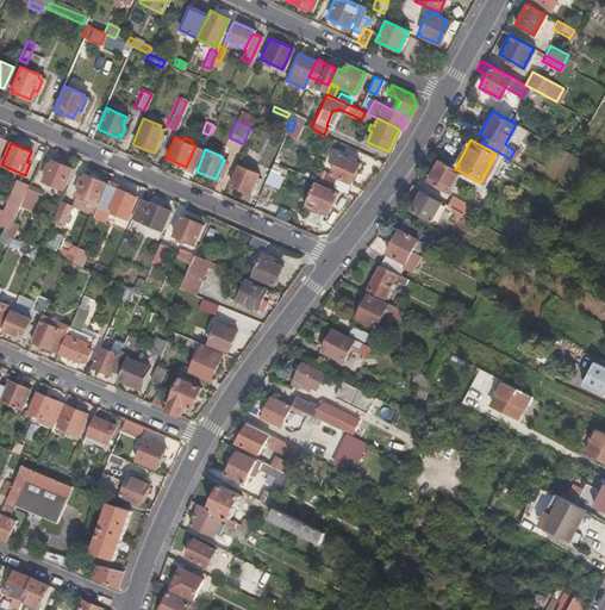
[(337,178),(351,184),(360,163),(357,162),(359,160),(351,156),(350,159),(340,154),(335,167),(331,174),(337,178)]
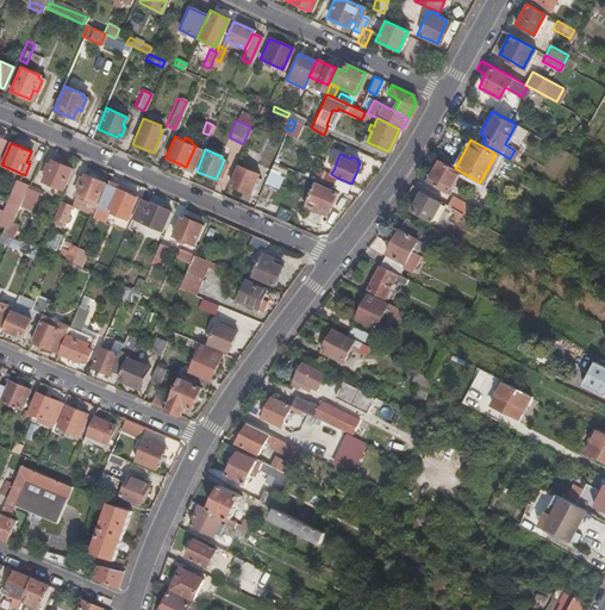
[(455,168),(437,160),(425,181),(448,193),(459,170),(455,168)]
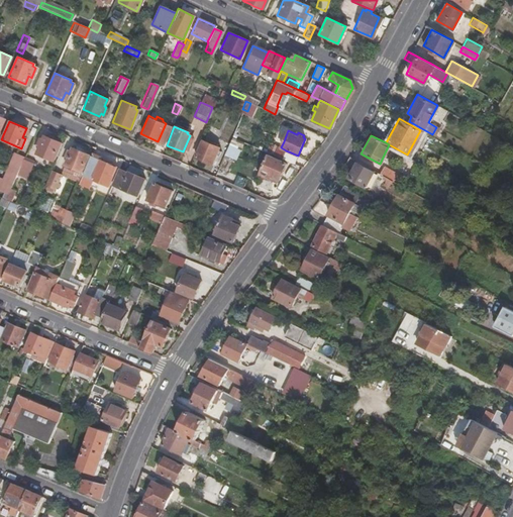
[(52,162),(60,142),(50,139),(45,137),(43,136),(41,140),(38,139),(36,146),(38,147),(35,154),(52,162)]
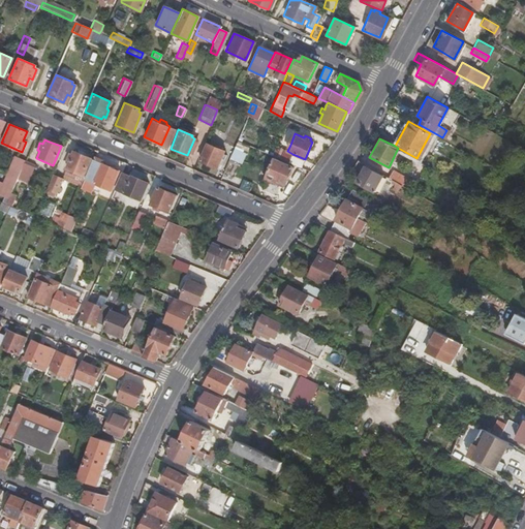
[(227,158),(240,162),(246,147),(235,142),(227,158)]
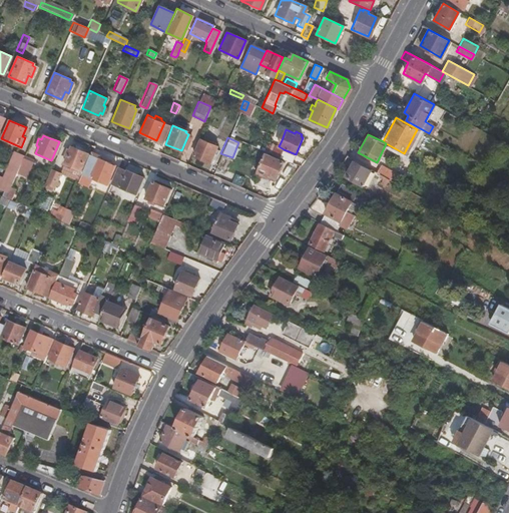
[(279,146),(282,140),(275,137),(273,143),(279,146)]
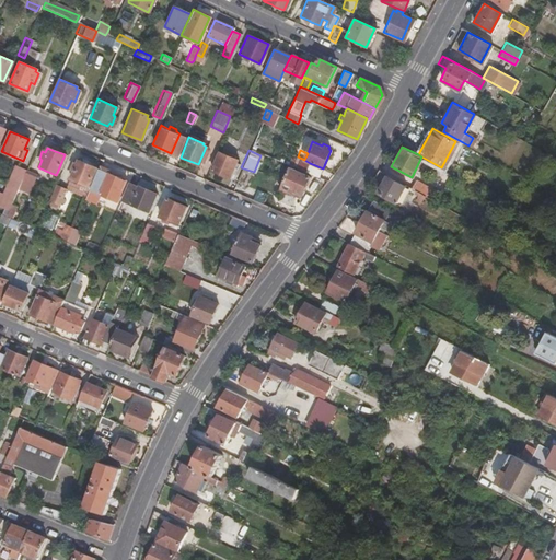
[(210,171),(228,178),(235,160),(232,159),(233,158),(227,154),(226,155),(218,152),(210,171)]
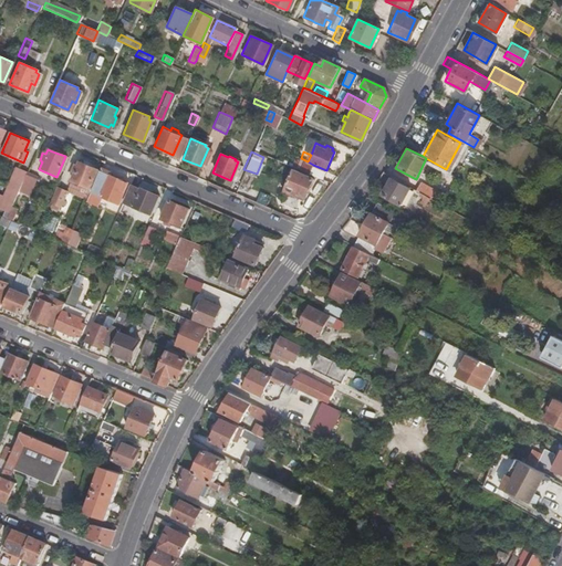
[(66,180),(87,190),(96,170),(75,160),(73,165),(72,164),(68,173),(70,173),(66,180)]
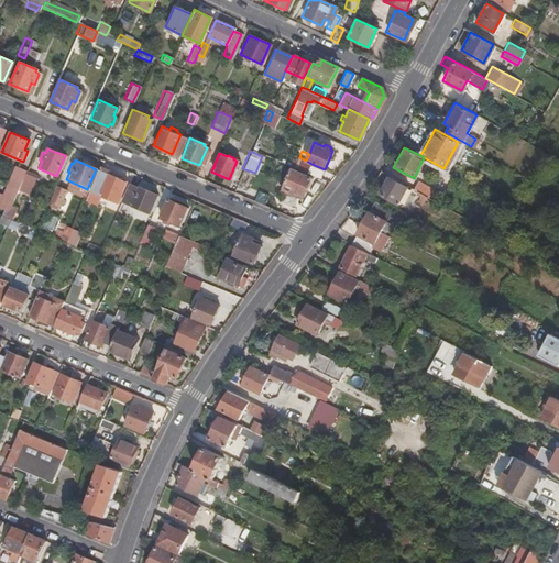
[(441,175),(445,168),(444,168),(434,163),(431,168),(441,175)]
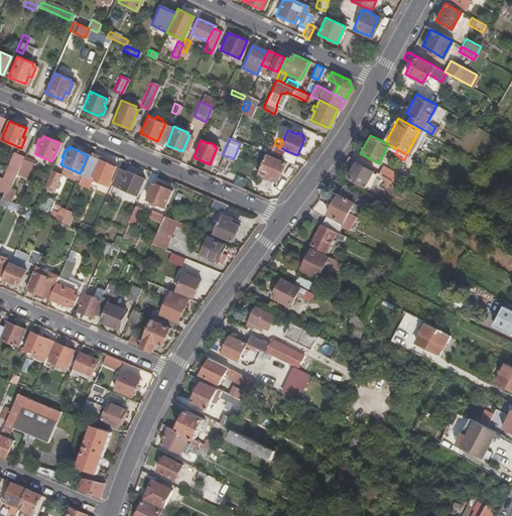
[(281,159),(293,164),(297,155),(285,150),(281,159)]
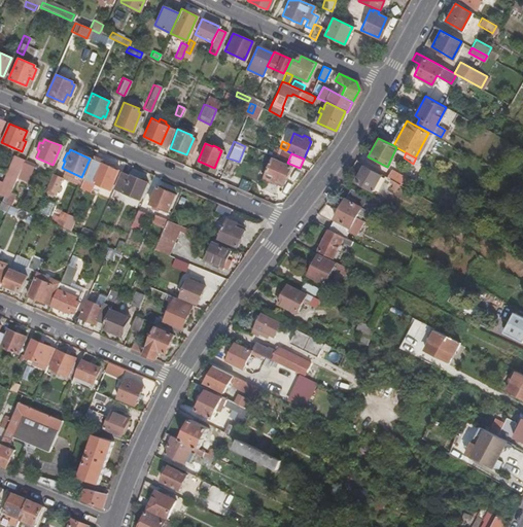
[(23,163),(24,161),(13,156),(2,183),(0,182),(0,195),(7,198),(7,197),(8,196),(16,177),(23,163)]
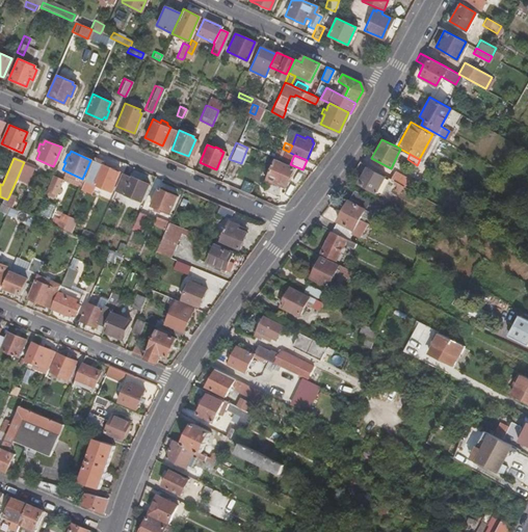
[(100,161),(94,159),(84,180),(90,184),(110,192),(119,171),(99,163),(100,161)]
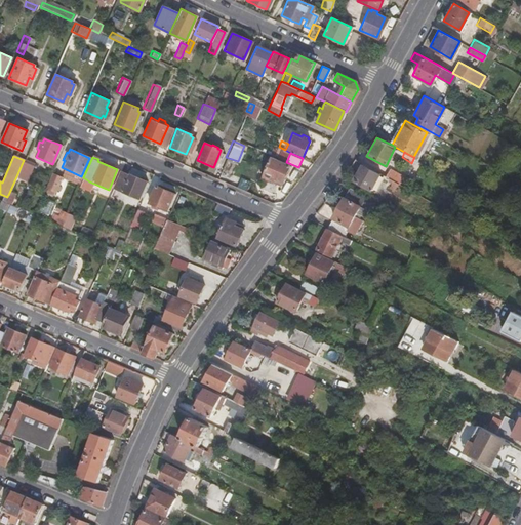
[(226,157),(221,169),(228,172),(233,160),(226,157)]
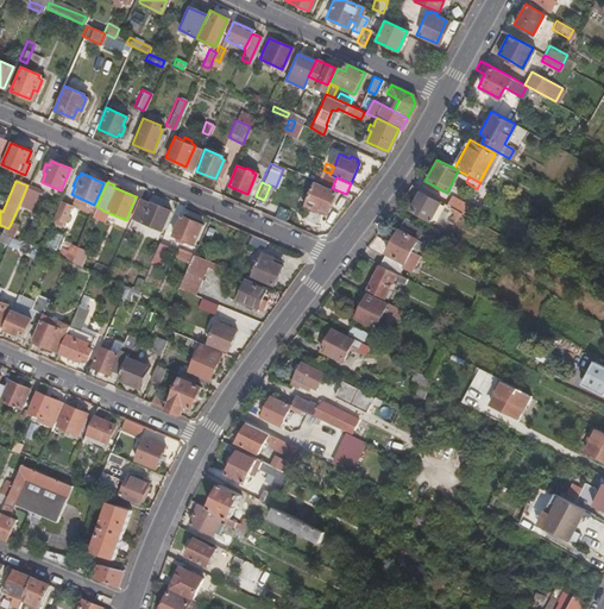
[(326,212),(335,193),(313,182),(303,205),(315,211),(316,207),(326,212)]
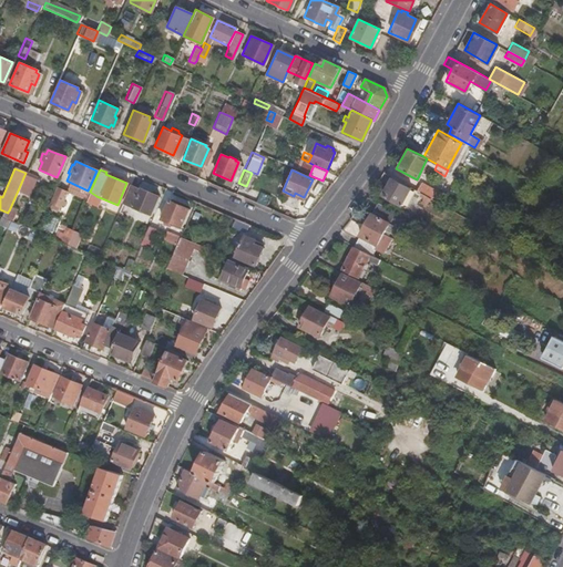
[(380,172),(376,179),(386,186),(381,195),(399,205),(409,186),(380,172)]
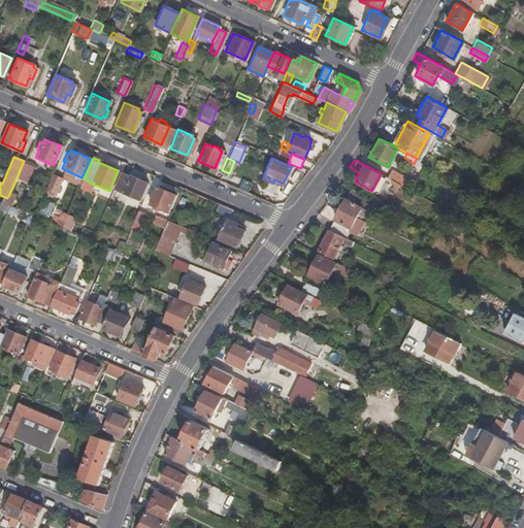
[(23,163),(17,177),(26,183),(32,167),(23,163)]
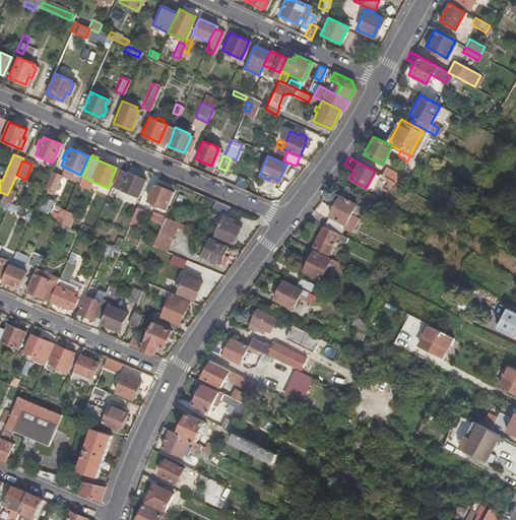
[(82,176),(80,175),(61,166),(57,175),(59,176),(79,184),(82,176)]
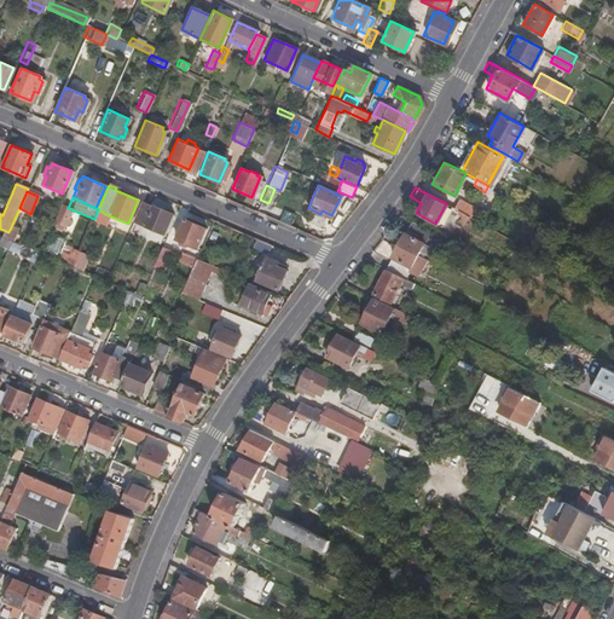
[(467,214),(471,218),(476,208),(458,198),(453,207),(457,209),(467,214)]
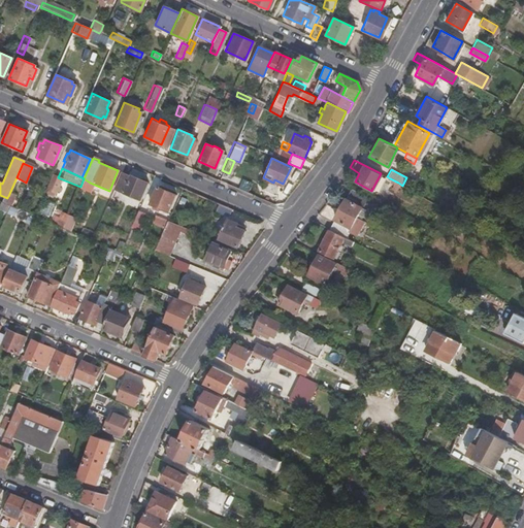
[(148,183),(121,171),(113,189),(140,200),(148,183)]
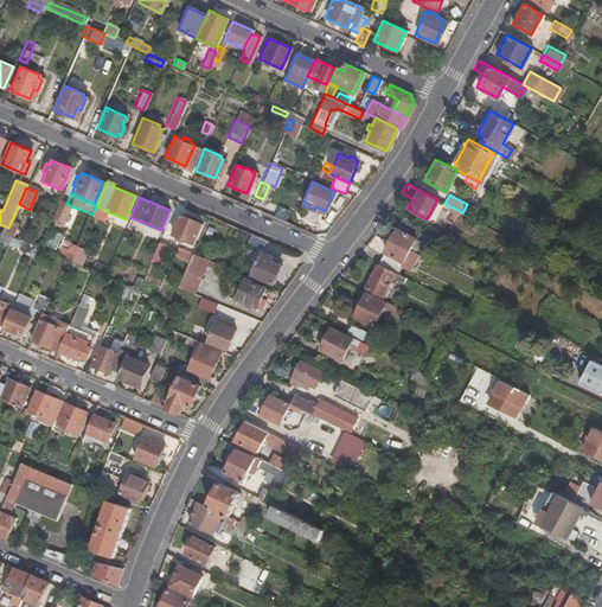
[(62,221),(69,205),(66,204),(59,200),(53,217),(62,221)]
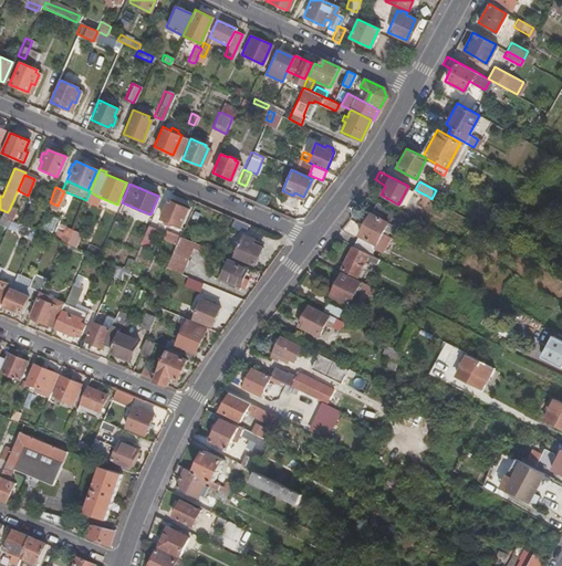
[(84,223),(96,196),(90,191),(86,200),(76,220),(84,223)]
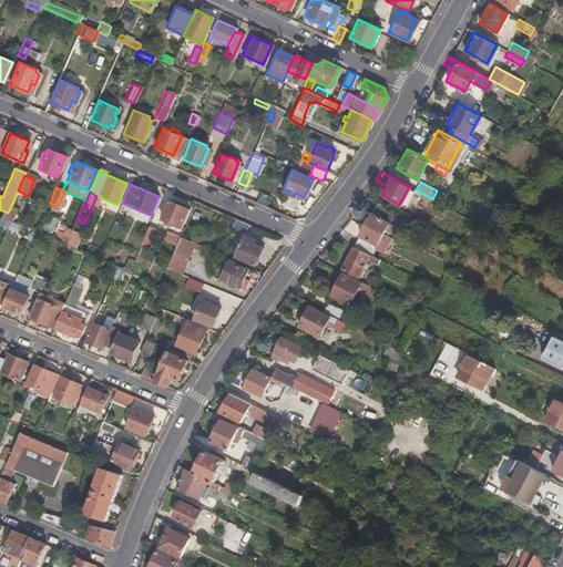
[(423,204),(428,196),(419,192),(418,195),(421,197),(419,202),(423,204)]
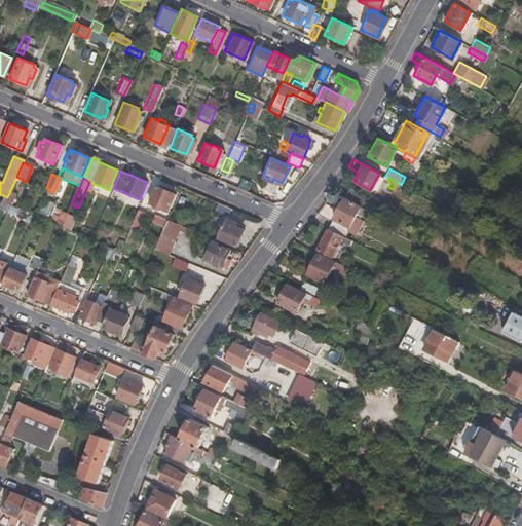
[(170,211),(177,194),(157,186),(149,202),(152,203),(151,207),(159,210),(160,208),(170,211)]
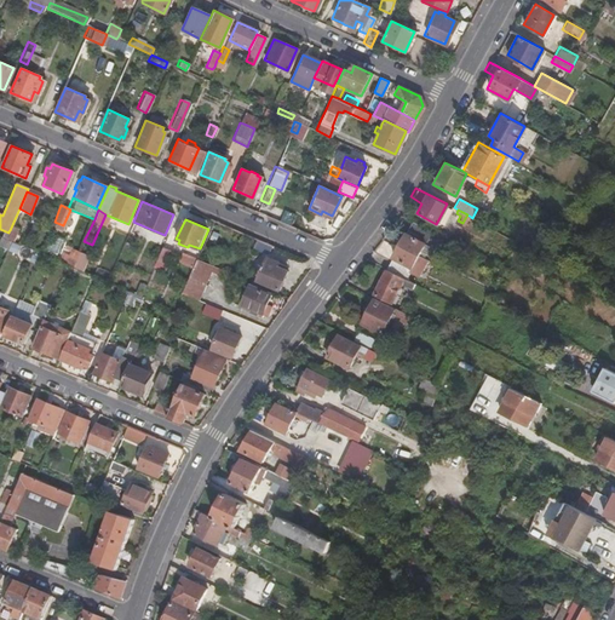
[(10,241),(11,241),(16,231),(10,230),(9,231),(9,233),(6,239),(10,241)]
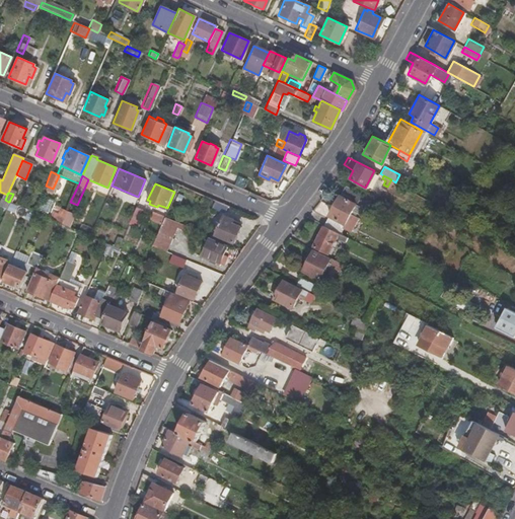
[(96,202),(102,205),(105,197),(99,194),(96,202)]
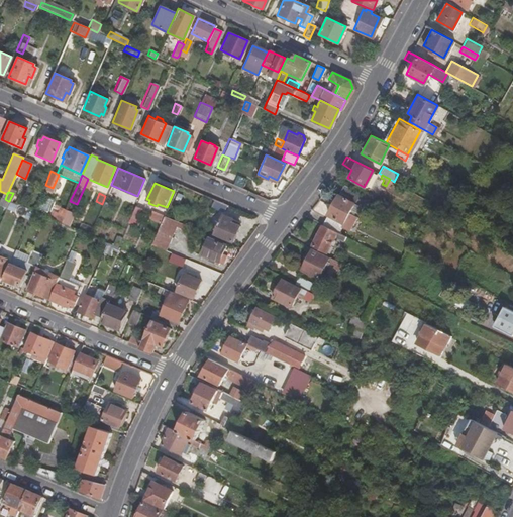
[(328,201),(348,211),(353,201),(337,193),(333,200),(330,198),(328,201)]
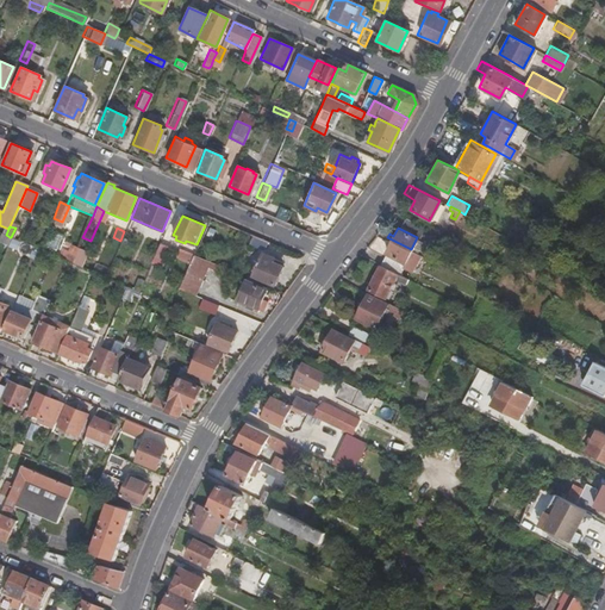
[(1,242),(6,244),(10,237),(6,235),(1,234),(0,234),(0,241),(1,241),(1,242)]
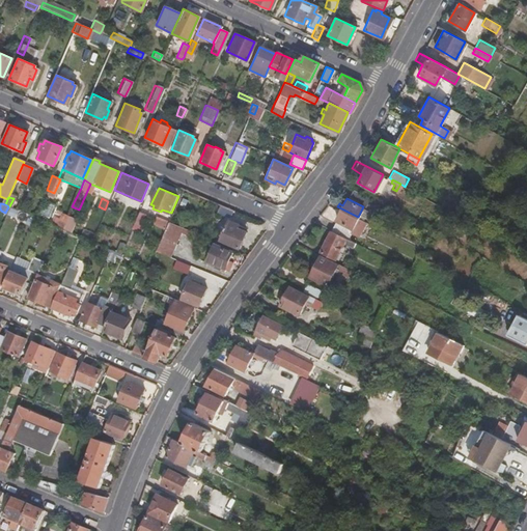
[(347,239),(358,217),(337,206),(335,211),(339,213),(330,230),(344,238),(347,239)]
